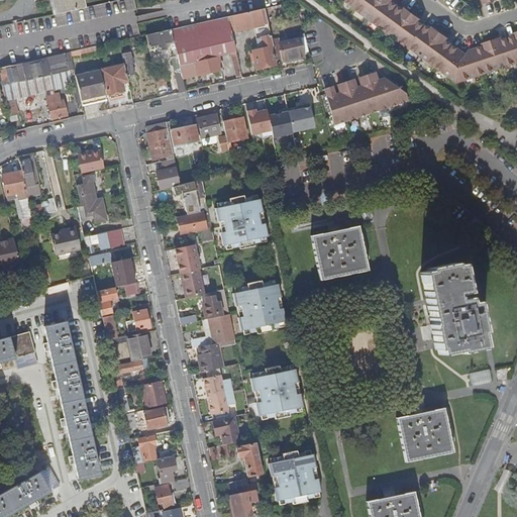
[(49,0),(53,12),(83,5),(81,0),(49,0)]
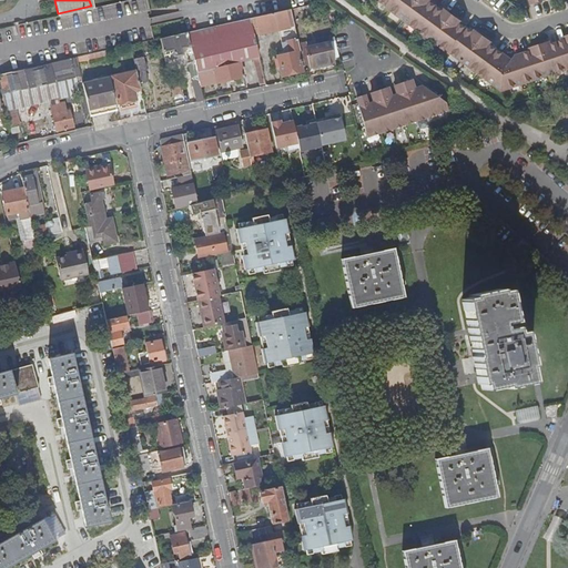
[(501,91),(567,68),(567,34),(567,36),(567,38),(548,44),(547,42),(527,49),(528,51),(513,57),(514,59),(509,61),(487,44),(489,42),(473,30),(472,32),(464,28),(464,29),(457,23),(458,21),(442,9),(440,11),(427,1),(428,0),(378,0),(389,8),(388,8),(448,52),(448,51),(501,91)]
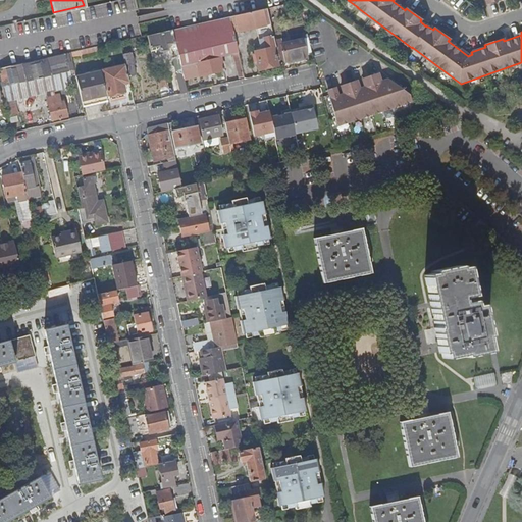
[(262,9),(236,15),(240,31),(266,24),(262,9)]
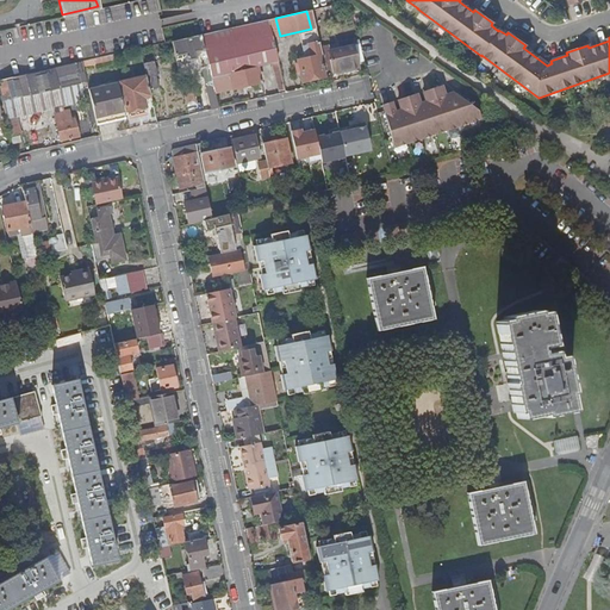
[(275,18),(269,19),(272,31),(273,38),(280,36),(275,18)]
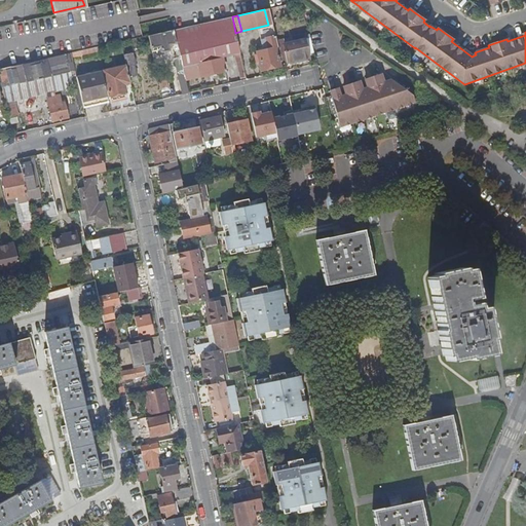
[(232,16),(197,25),(200,38),(224,33),(224,29),(234,27),(232,16)]
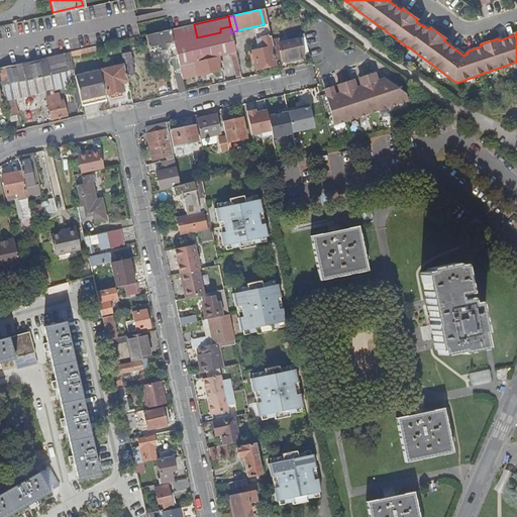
[(197,37),(194,24),(187,26),(194,56),(209,53),(210,58),(219,56),(231,53),(236,52),(231,32),(230,26),(220,28),(220,32),(197,37)]
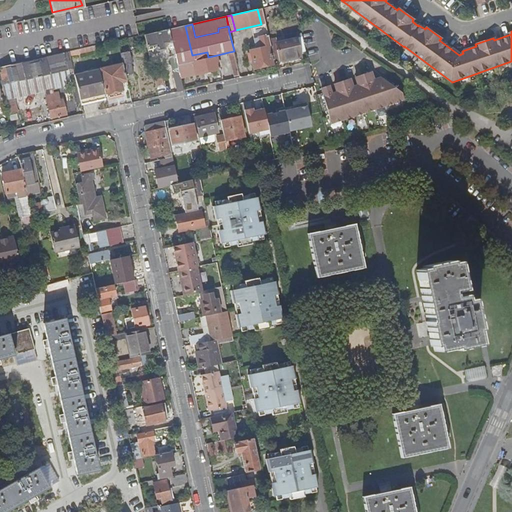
[(219,68),(217,55),(208,57),(207,52),(192,55),(185,26),(170,29),(175,49),(176,55),(178,65),(193,62),(196,73),(219,68)]
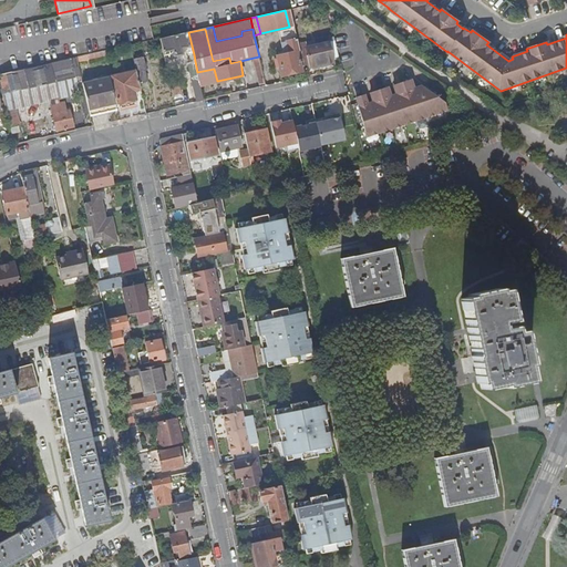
[(300,51),(296,31),(282,33),(285,42),(282,43),(285,54),(277,57),(282,75),(301,71),(297,52),(300,51)]
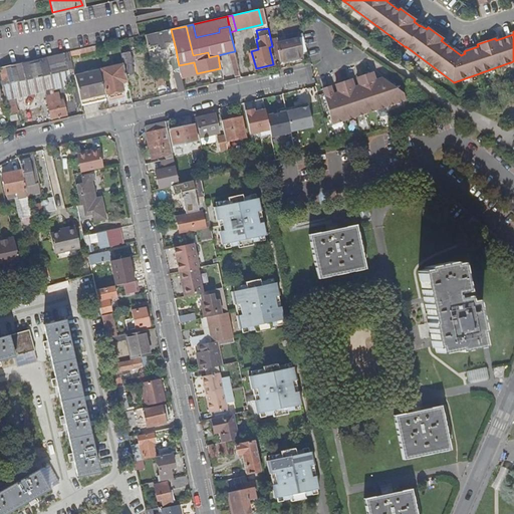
[(167,30),(146,34),(150,49),(155,48),(154,45),(158,45),(159,50),(167,48),(166,43),(171,41),(173,49),(176,49),(171,29),(167,30)]
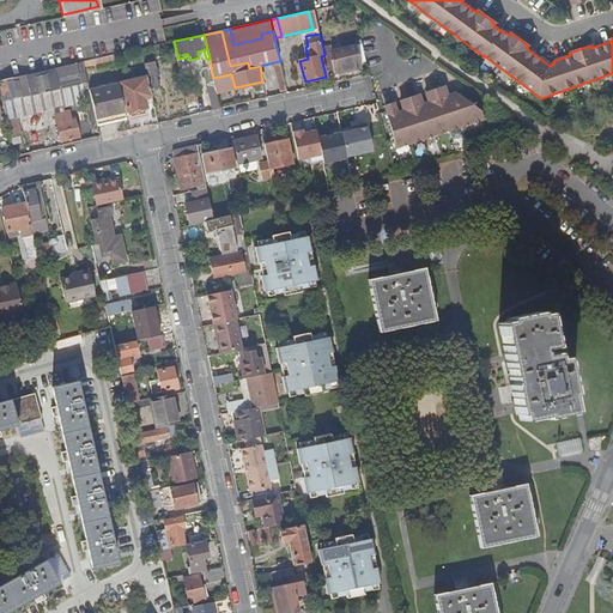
[(332,59),(335,72),(362,66),(357,46),(332,52),(333,59),(332,59)]
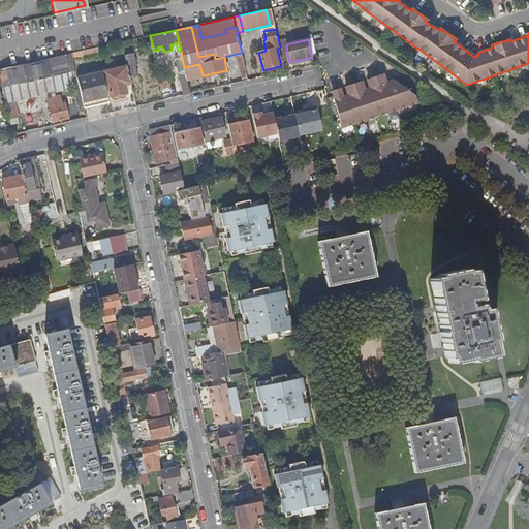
[(72,53),(73,58),(98,52),(97,48),(72,53)]
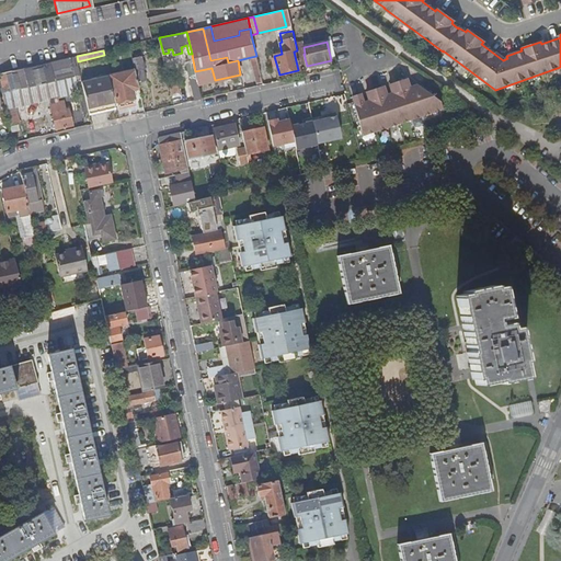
[(86,122),(91,121),(90,114),(82,82),(78,61),(77,56),(71,57),(50,63),(0,72),(0,82),(6,107),(78,92),(83,117),(84,117),(86,122)]
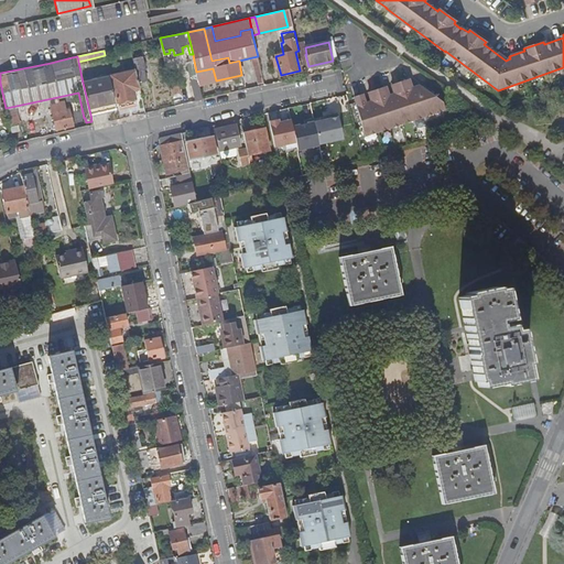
[(142,56),(133,58),(136,71),(139,83),(148,80),(144,69),(145,69),(142,56)]
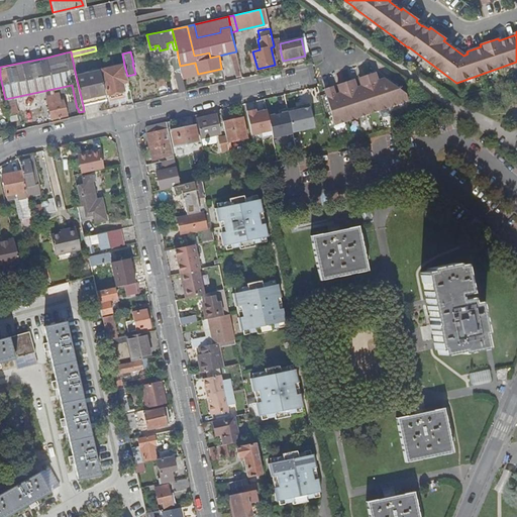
[(241,75),(236,52),(231,53),(236,74),(237,74),(237,76),(241,75)]
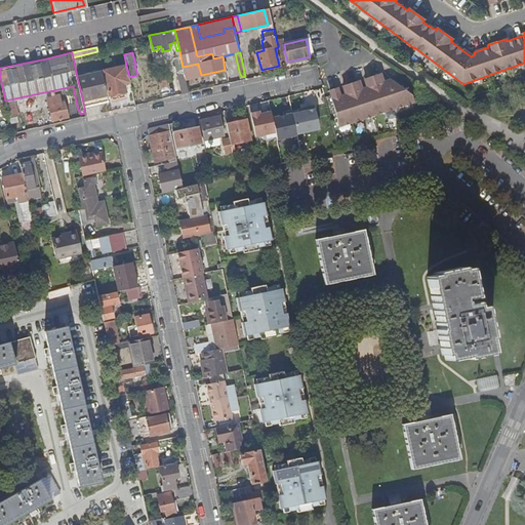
[(183,67),(180,56),(174,57),(183,93),(189,92),(183,67)]
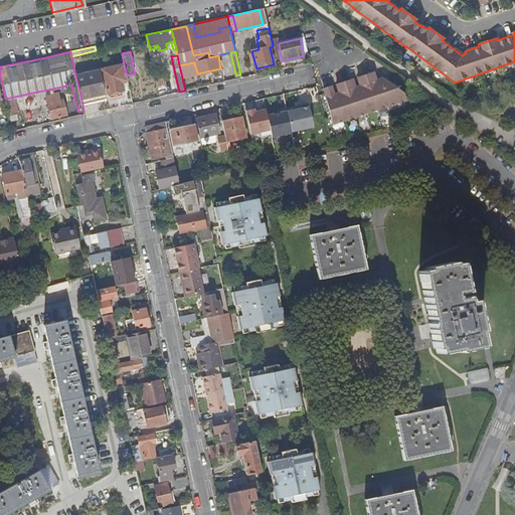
[(122,81),(128,80),(127,75),(124,64),(100,69),(106,98),(109,97),(109,99),(125,95),(122,81)]
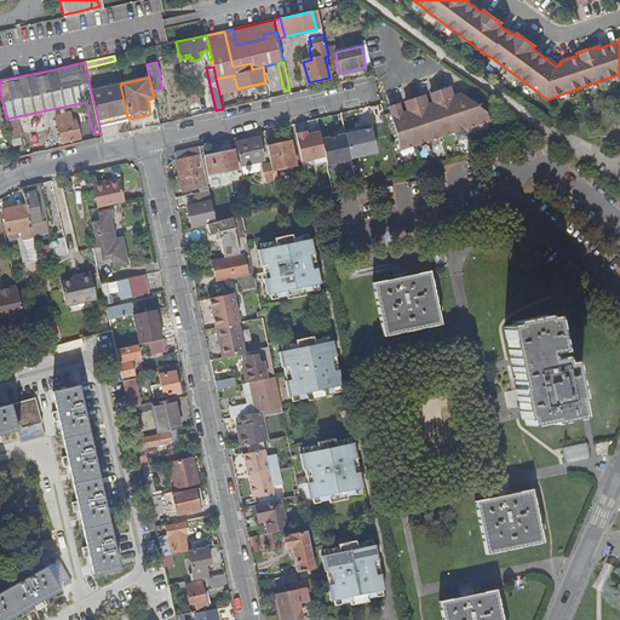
[(127,118),(120,84),(91,91),(99,126),(128,120),(127,118)]
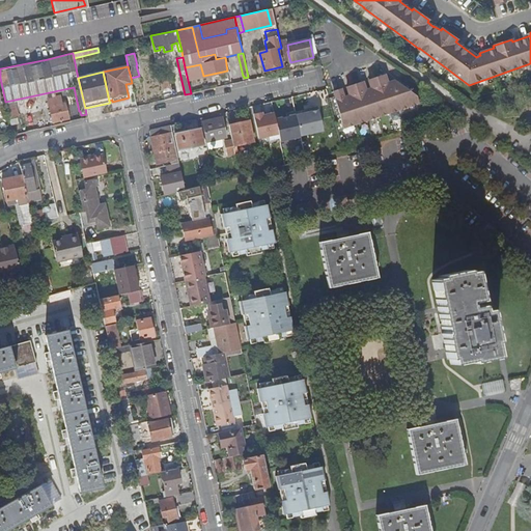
[(419,106),(417,99),(406,91),(395,84),(388,86),(386,78),(369,82),(371,90),(366,92),(363,84),(347,88),(350,98),(343,99),(341,90),(334,92),(343,129),(419,106)]
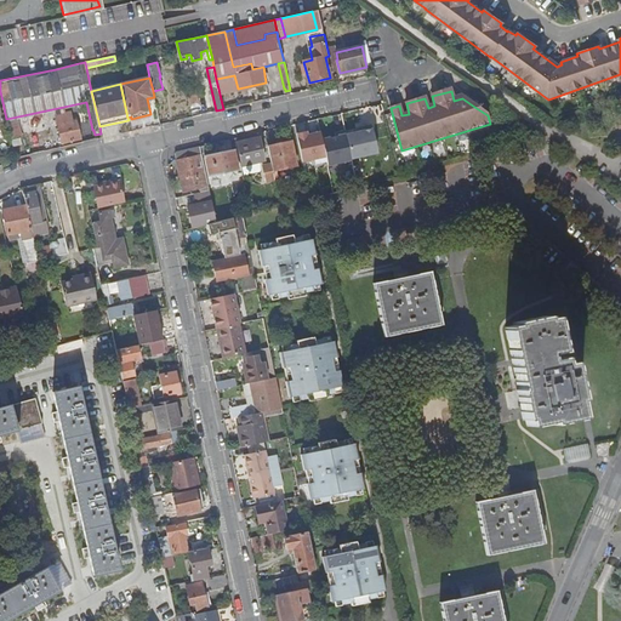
[(197,93),(188,96),(192,110),(200,109),(197,93)]
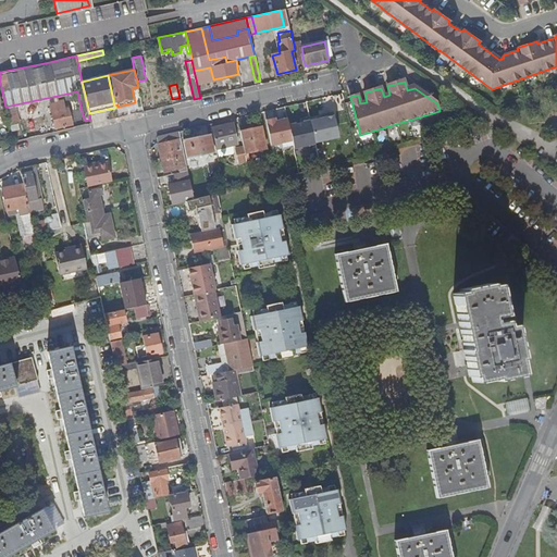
[(348,121),(343,99),(332,101),(337,123),(348,121)]
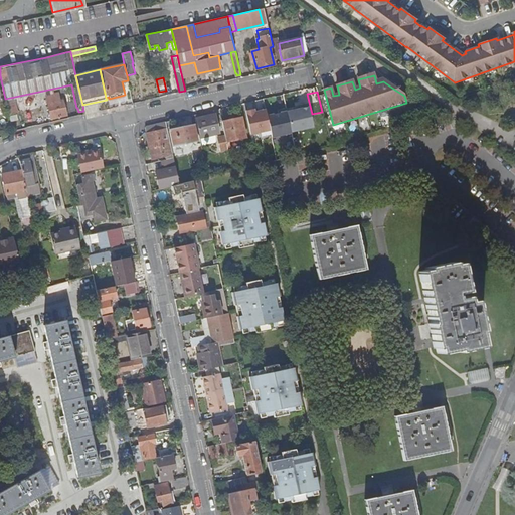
[(58,93),(46,96),(51,119),(67,115),(63,100),(60,100),(58,93)]
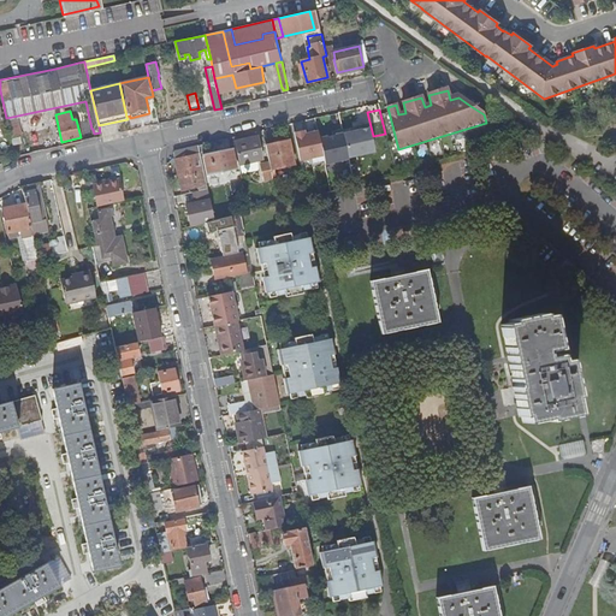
[(258,136),(235,141),(240,165),(264,160),(261,152),(264,150),(262,141),(259,141),(258,136)]
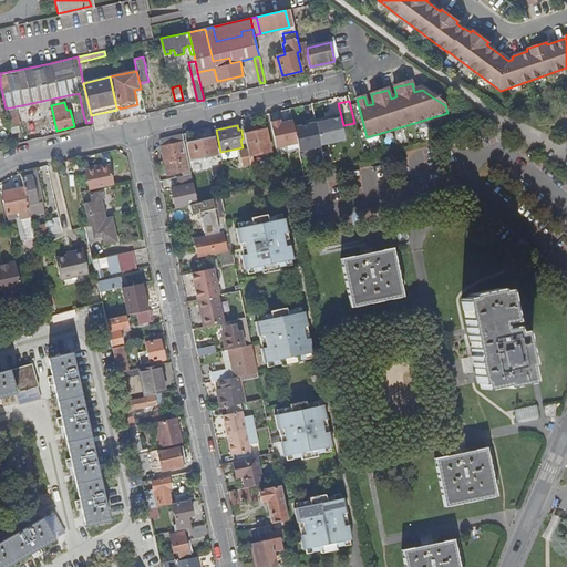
[(290,125),(272,129),(276,145),(294,142),(290,125)]
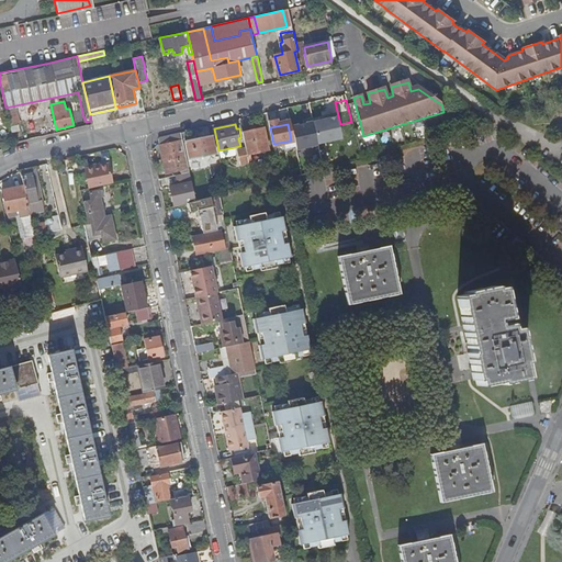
[(265,128),(243,133),(246,148),(248,156),(269,150),(265,128)]
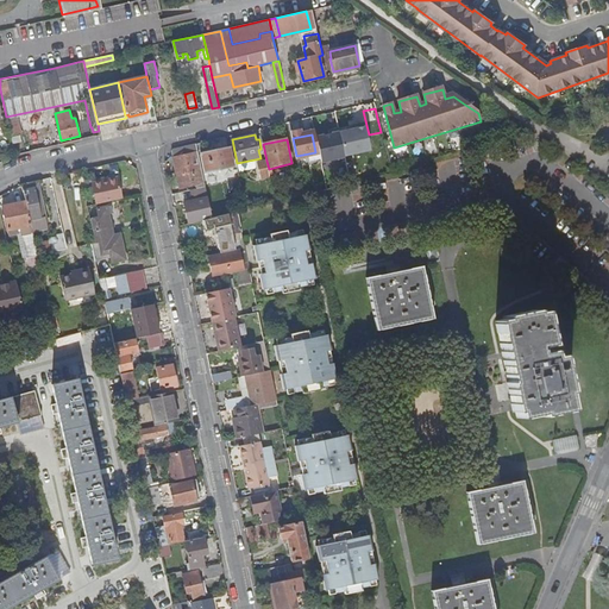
[(196,144),(173,149),(173,152),(181,187),(202,182),(195,154),(198,152),(196,144)]
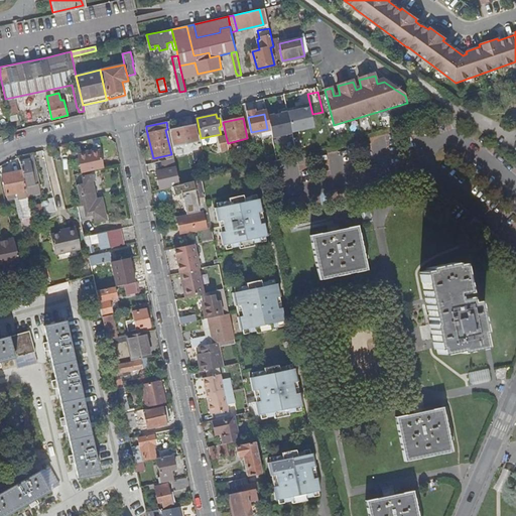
[(195,124),(171,129),(174,146),(199,141),(195,124)]
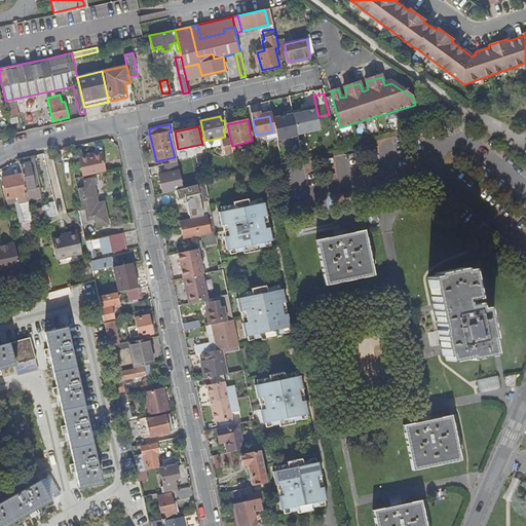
[(298,148),(295,134),(290,135),(273,138),(277,154),(293,150),(293,149),(298,148)]
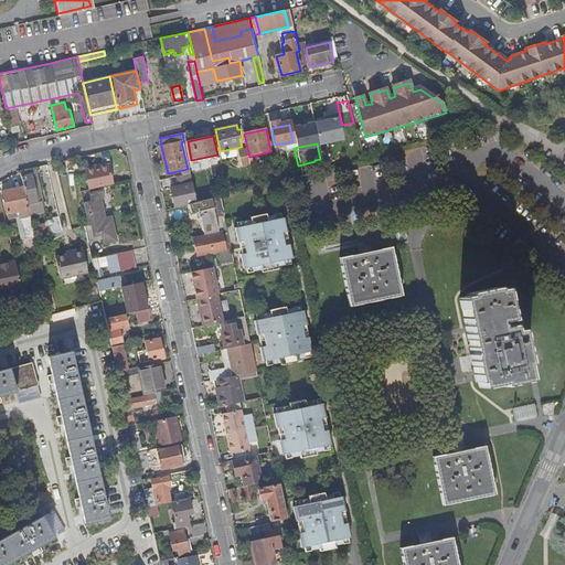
[(249,157),(247,149),(240,151),(243,164),(251,163),(249,157)]
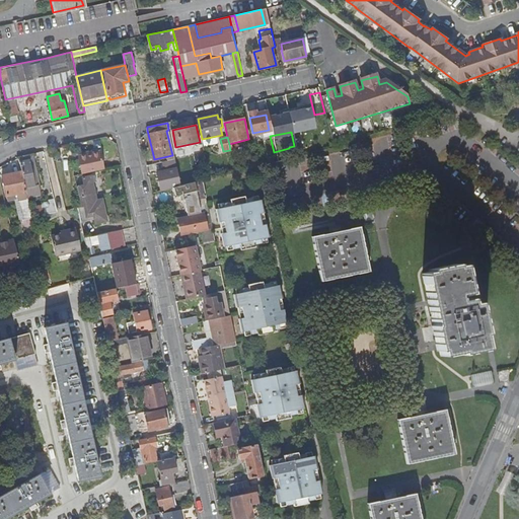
[(79,157),(82,174),(103,169),(99,152),(79,157)]
